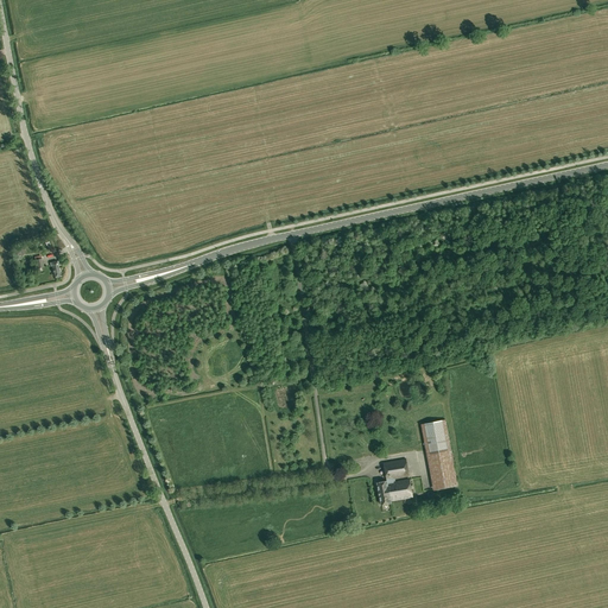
[(42,258),(35,260),(35,261),(33,261),(35,270),(37,268),(44,267),(42,258)]
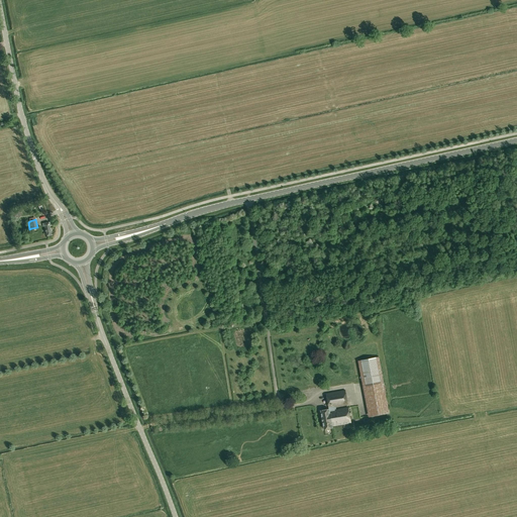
[(43,226),(44,226),(46,236),(52,234),(48,222),(43,223),(42,224),(43,226)]
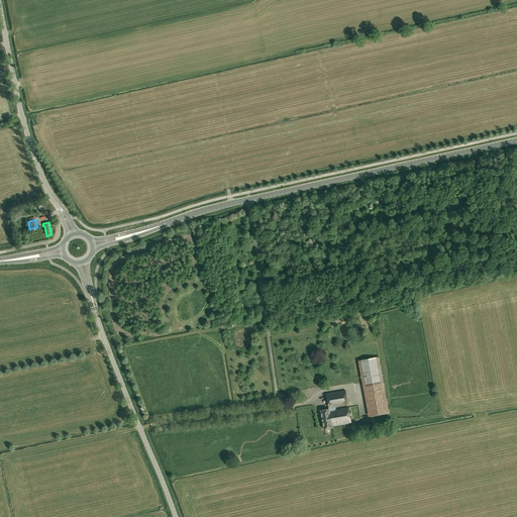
[(379,356),(360,359),(372,415),(390,411),(387,397),(379,356)]
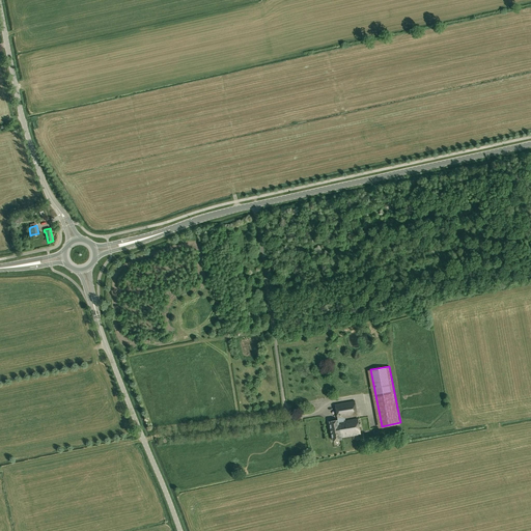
[(335,404),(338,420),(341,438),(361,435),(358,418),(345,420),(345,418),(358,416),(355,400),(335,404)]
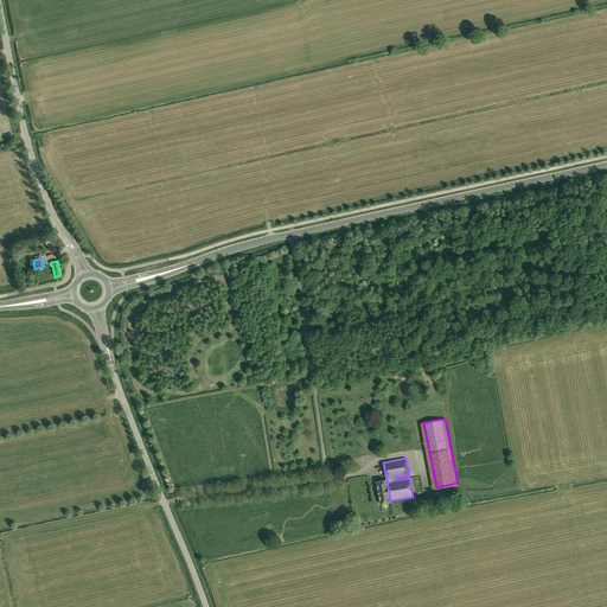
[(387,480),(377,483),(381,504),(390,502),(390,500),(387,480)]
